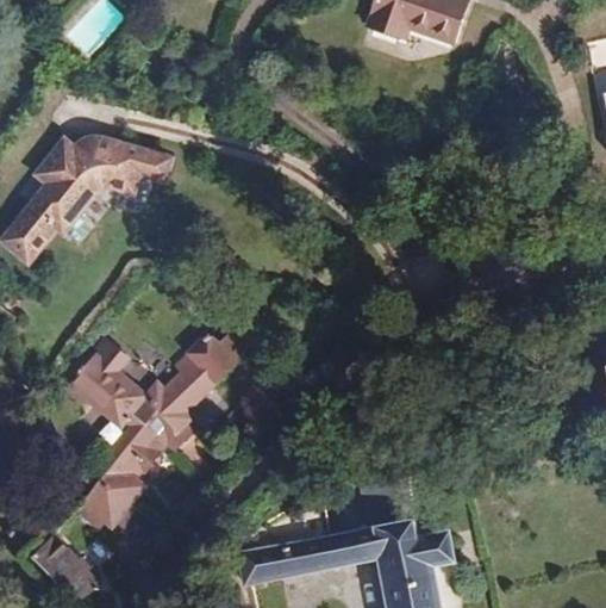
[(372,0),(364,25),(404,39),(408,26),(455,42),(468,0),(372,0)]
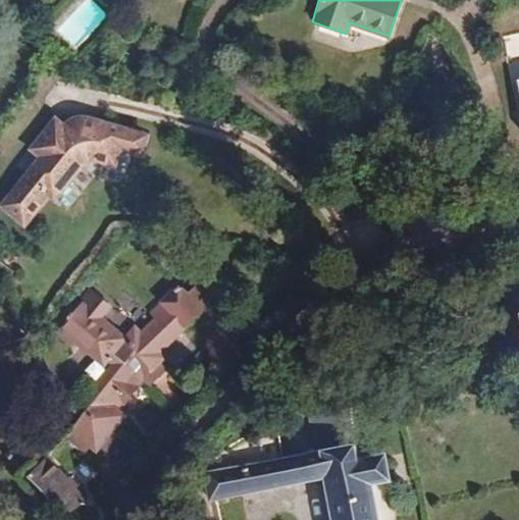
[(79,164),(83,167),(89,159),(91,157),(93,155),(96,153),(98,153),(103,154),(102,158),(113,161),(118,144),(122,126),(93,119),(90,118),(82,117),(75,118),(70,119),(67,122),(62,127),(53,120),(30,148),(40,156),(0,205),(21,222),(47,192),(52,197),(79,164)]
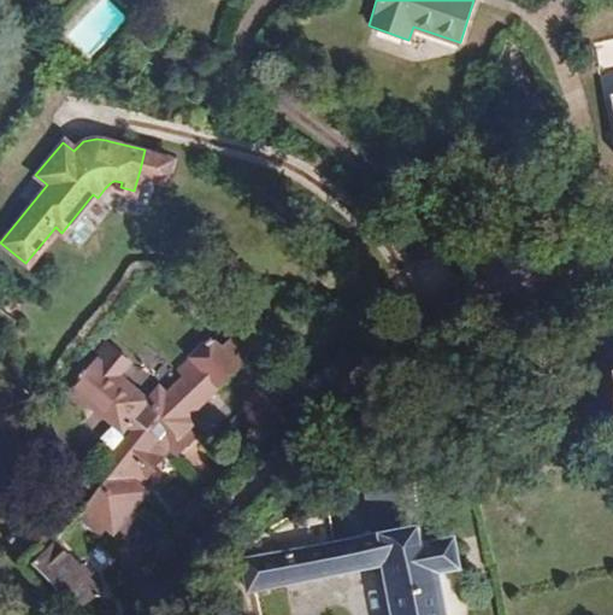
[(171,157),(145,150),(140,170),(166,177),(171,157)]
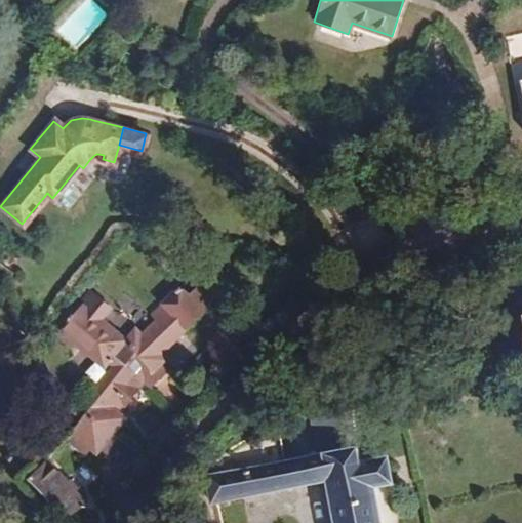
[(110,435),(124,415),(118,411),(144,379),(150,385),(165,370),(159,363),(164,358),(159,353),(218,297),(204,280),(188,295),(178,286),(151,312),(156,318),(141,333),(134,327),(124,338),(99,317),(110,306),(92,291),(76,311),(70,306),(57,321),(64,326),(59,331),(103,367),(109,358),(122,368),(66,438),(84,453),(89,447),(95,452),(110,435)]
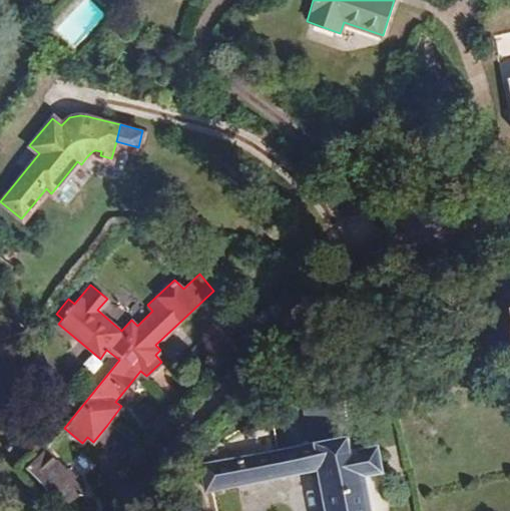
[(347,434),(341,395),(301,409),(307,442),(315,441),(347,434)]
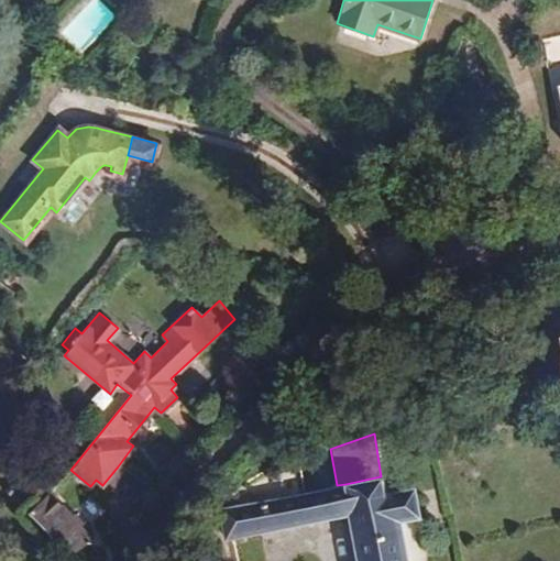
[(227,538),(310,521),(305,492),(297,460),(261,470),(256,472),(241,476),(245,503),(220,508),(227,538)]
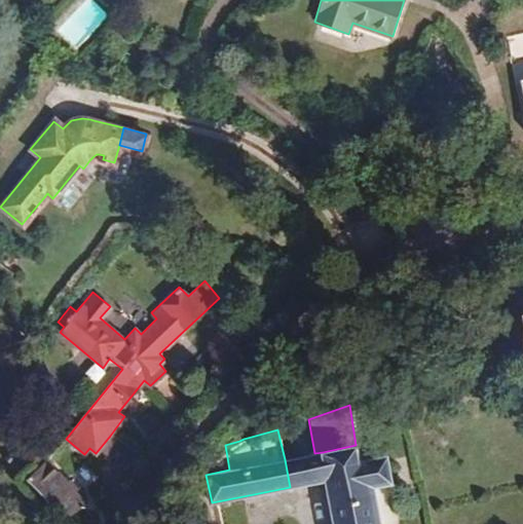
[(336,523),(379,523),(371,485),(390,482),(385,458),(360,463),(356,445),(323,452),(328,479),(336,523)]
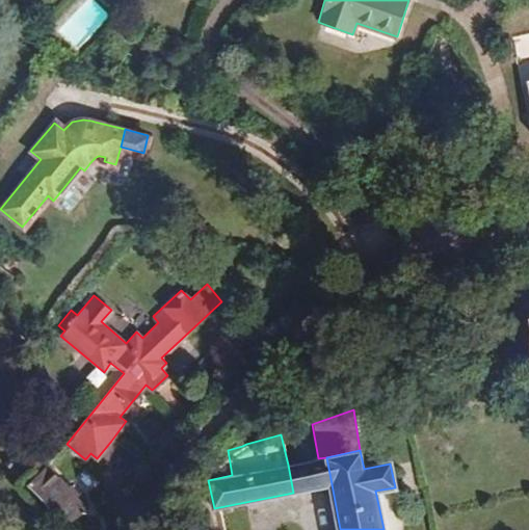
[(293,493),(332,484),(326,457),(318,458),(288,465),(293,493)]
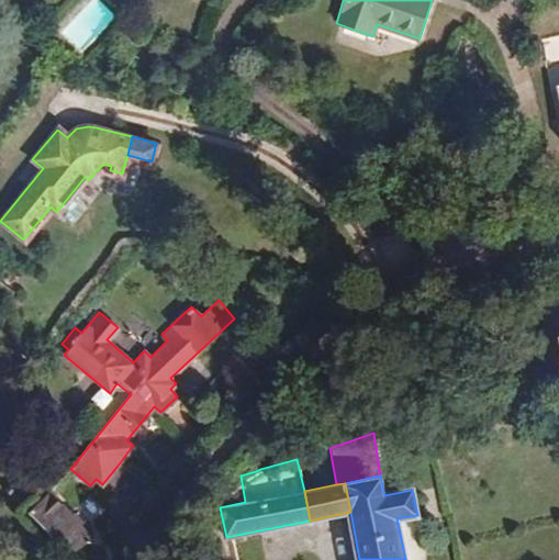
[(31,512),(70,556),(90,539),(51,496),(31,512)]
